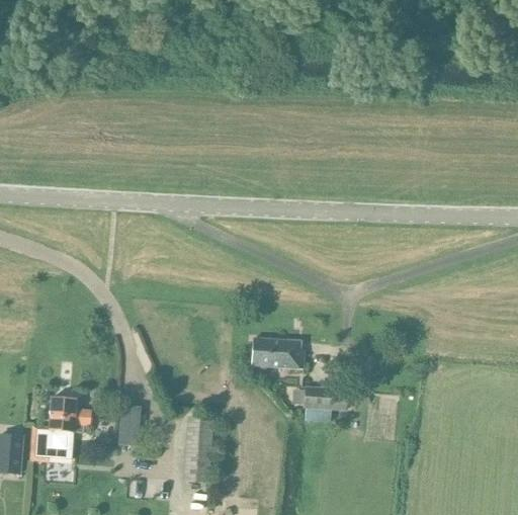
[(299,349),(300,340),(252,337),(250,365),(305,367),(306,349),(299,349)]
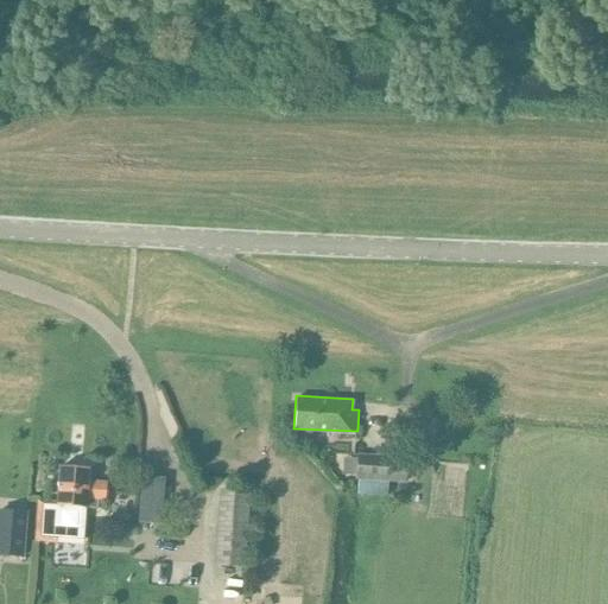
[(358,452),(356,478),(404,481),(405,455),(358,452)]
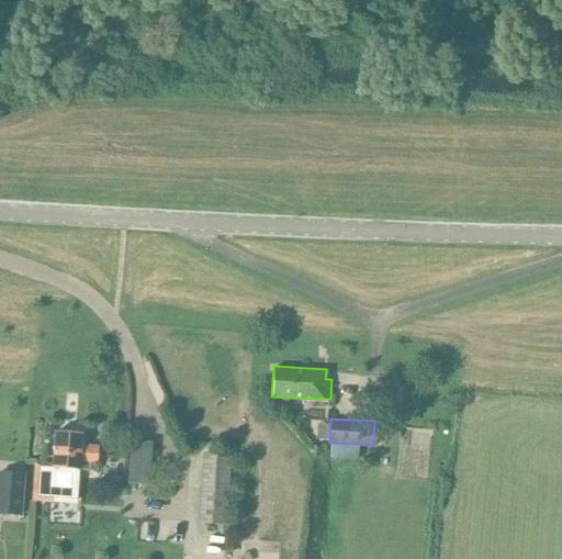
[(31,501),(52,502),(52,498),(77,499),(79,469),(89,469),(90,461),(98,462),(99,444),(80,444),(81,432),(55,429),(53,461),(33,460),(31,501)]
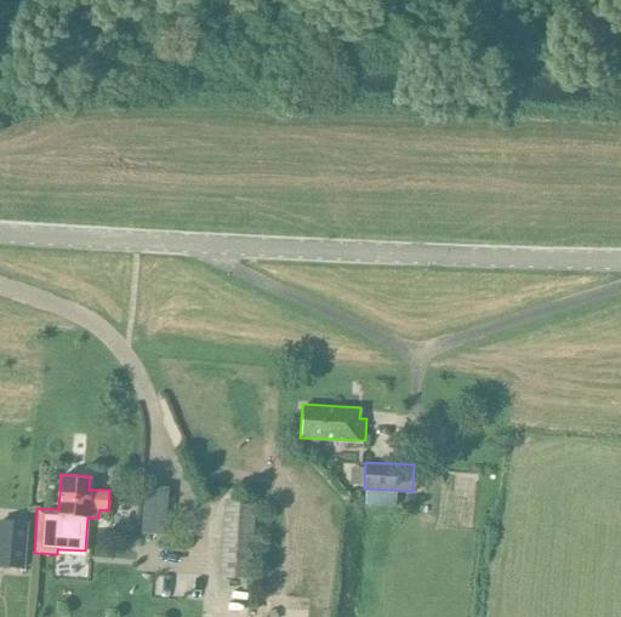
[(144,484),(141,532),(165,533),(169,486),(144,484)]
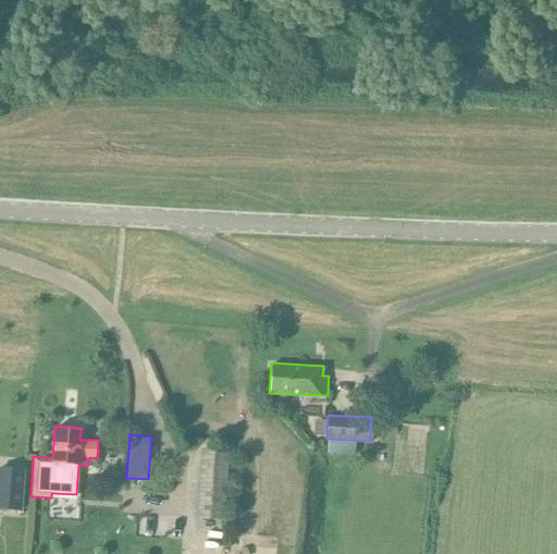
[(232,444),(202,444),(201,515),(231,516),(232,444)]
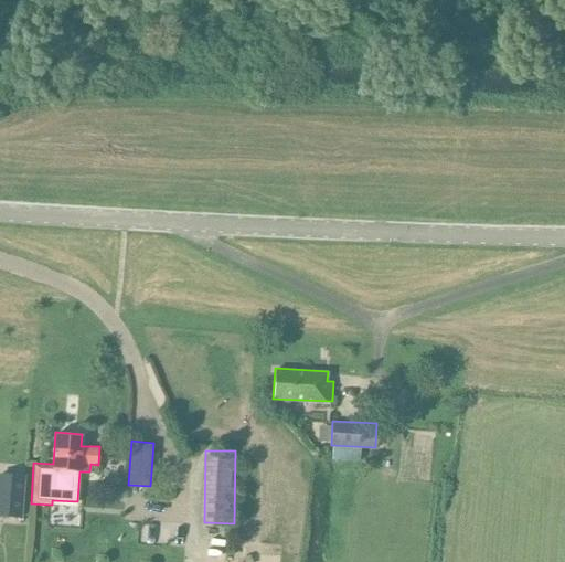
[(0,511),(21,513),(24,476),(0,474),(0,511)]
